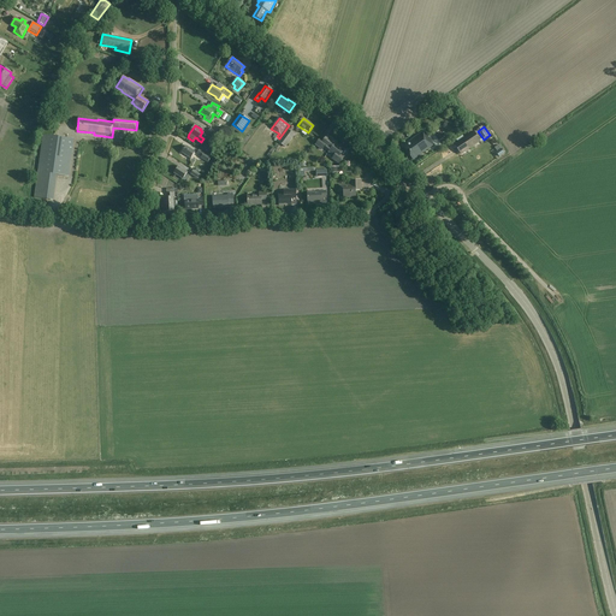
[(219,134),(209,129),(207,132),(215,138),(219,134)]
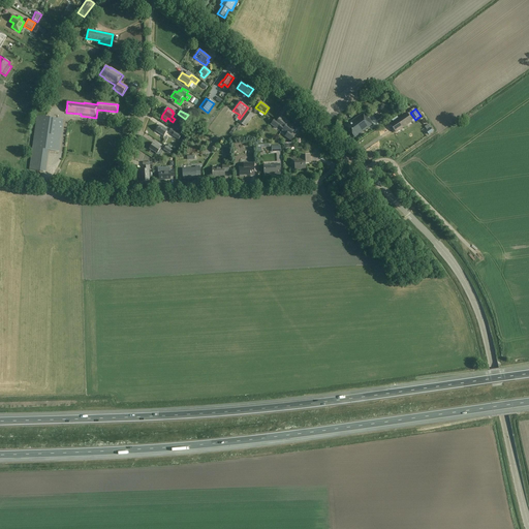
[(253,116),(247,111),(239,122),(245,127),(253,116)]
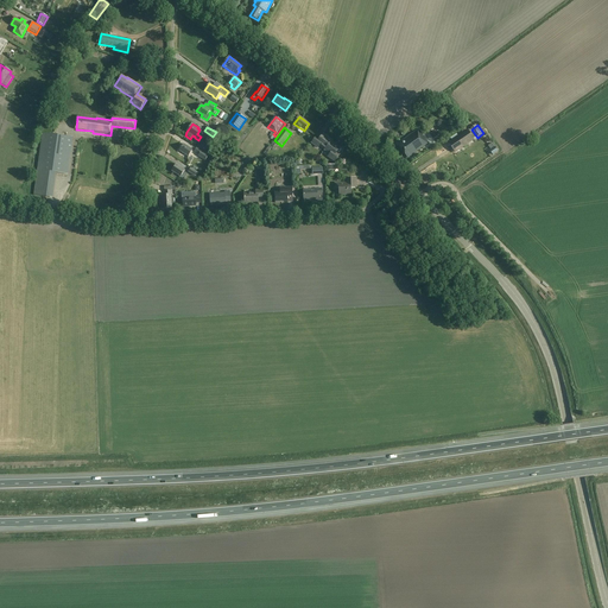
[(435,131),(434,130),(430,132),(435,139),(439,135),(437,130),(435,131)]
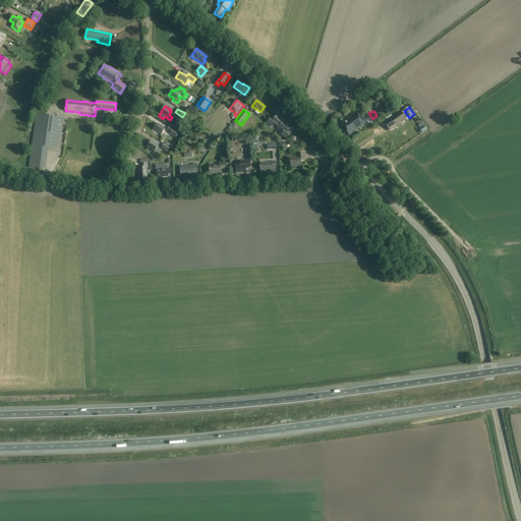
[(406,120),(401,111),(384,122),(390,131),(406,120)]
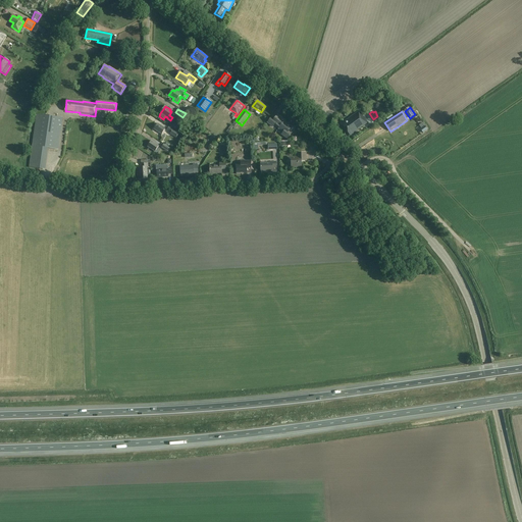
[(367,123),(359,112),(348,119),(348,120),(345,122),(346,122),(343,124),(350,136),(367,123)]
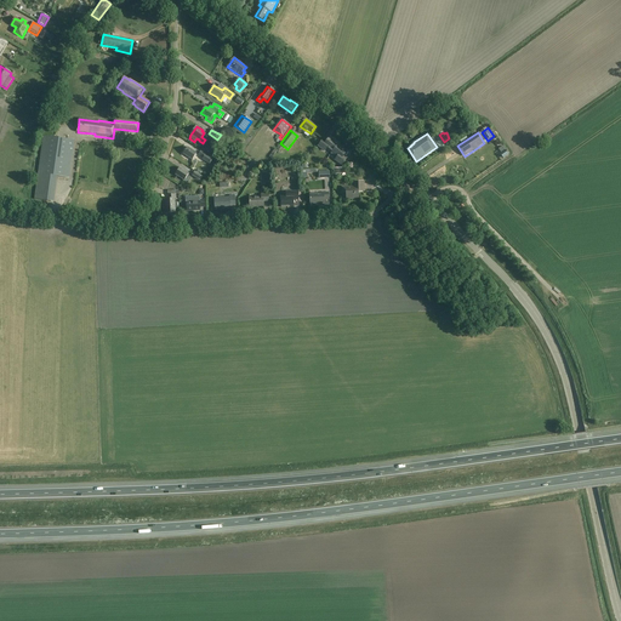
[(75,141),(44,136),(38,174),(69,178),(75,141)]
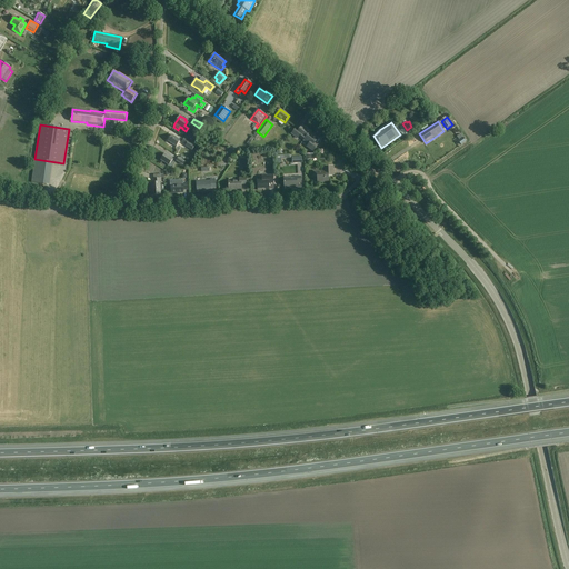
[(305,140),(310,131),(302,126),(299,131),(296,129),(291,133),(298,139),(300,136),(305,139),(305,140)]
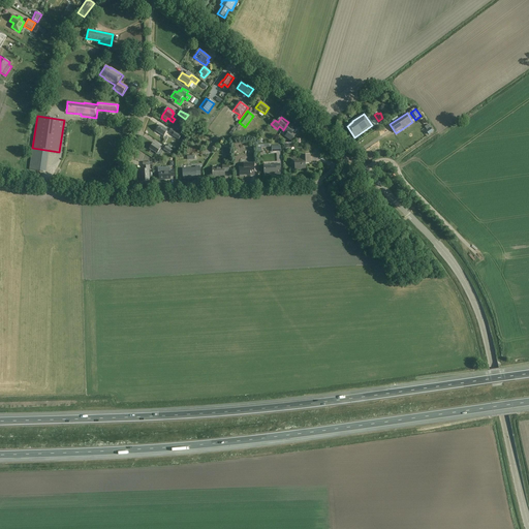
[(289,123),(288,122),(283,130),(287,133),(285,136),(291,141),(294,135),(292,133),(296,129),(288,123),(289,123)]
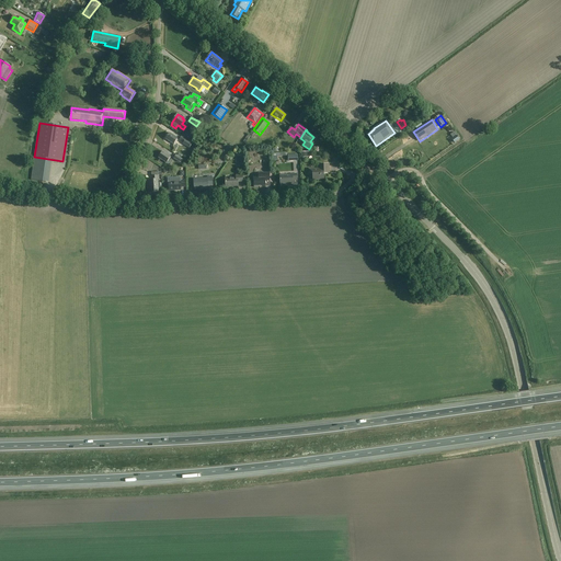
[(178,138),(170,133),(165,139),(173,145),(178,138)]
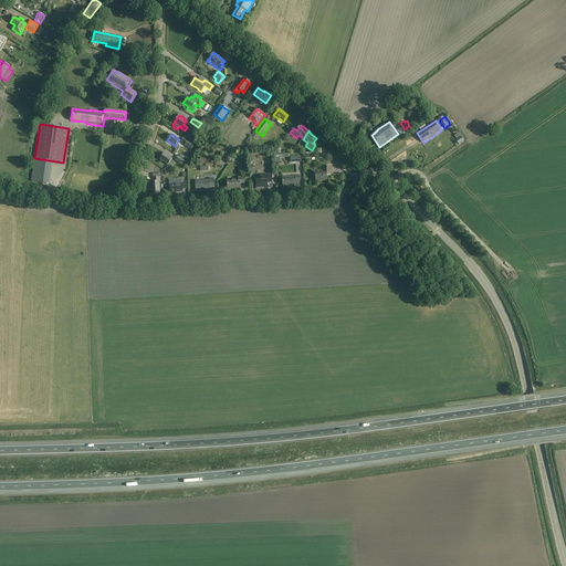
[(173,158),(164,153),(160,159),(168,165),(173,158)]
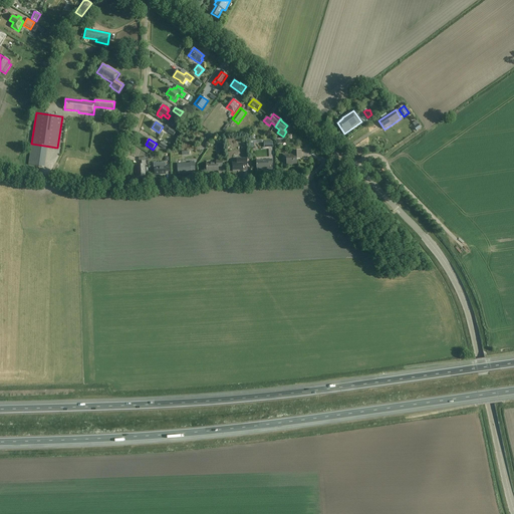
[(167,143),(164,141),(163,143),(161,142),(159,146),(166,150),(168,147),(166,145),(167,143)]
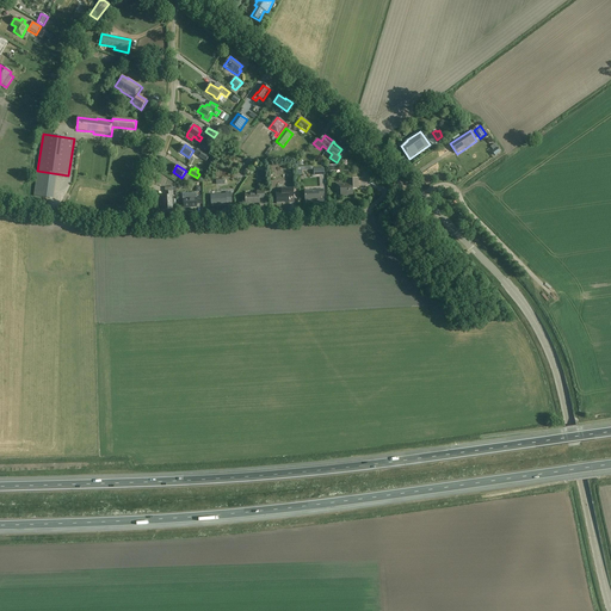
[(50,173),(37,172),(34,196),(47,198),(50,173)]
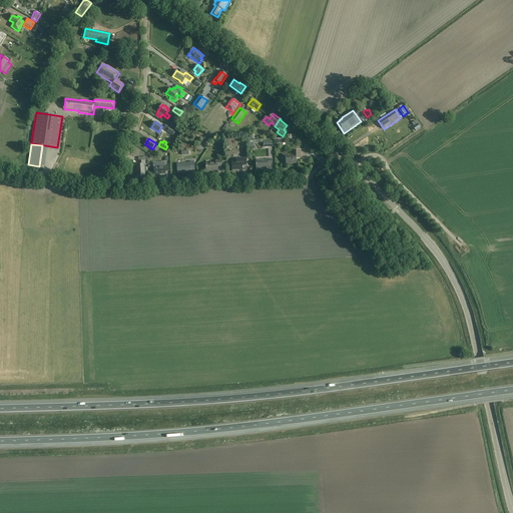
[(302,158),(301,150),(293,151),(293,154),(283,154),(283,159),(286,159),(287,164),(297,164),(296,158),(302,158)]
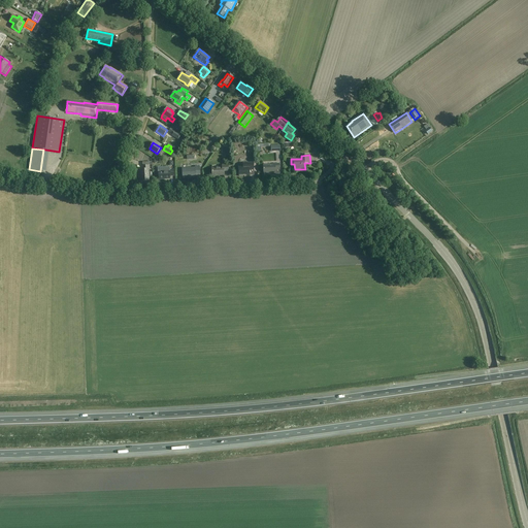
[(254,170),(254,163),(248,163),(248,166),(238,166),(239,175),(250,174),(250,170),(254,170)]
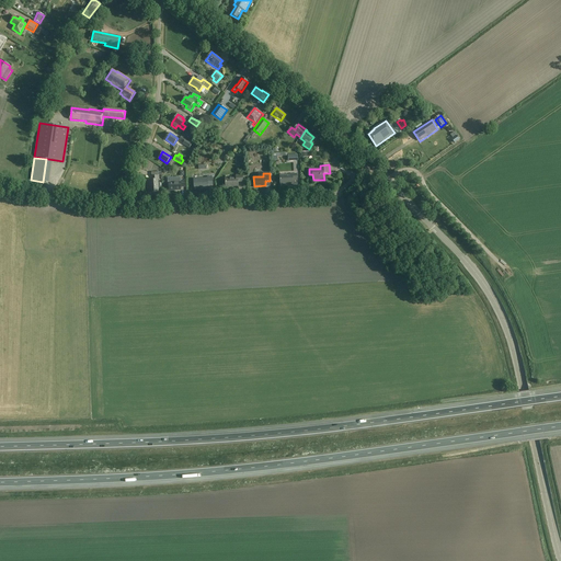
[(297,179),(297,174),(290,174),(290,175),(279,175),(281,184),(287,184),(293,184),(293,179),(297,179)]
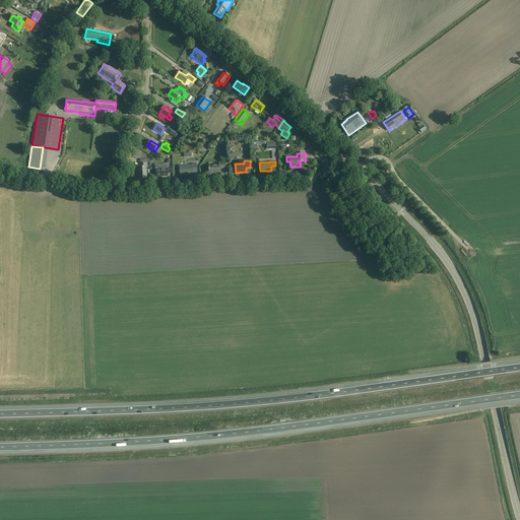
[(225,170),(224,163),(218,163),(219,165),(209,166),(209,174),(220,173),(220,170),(225,170)]
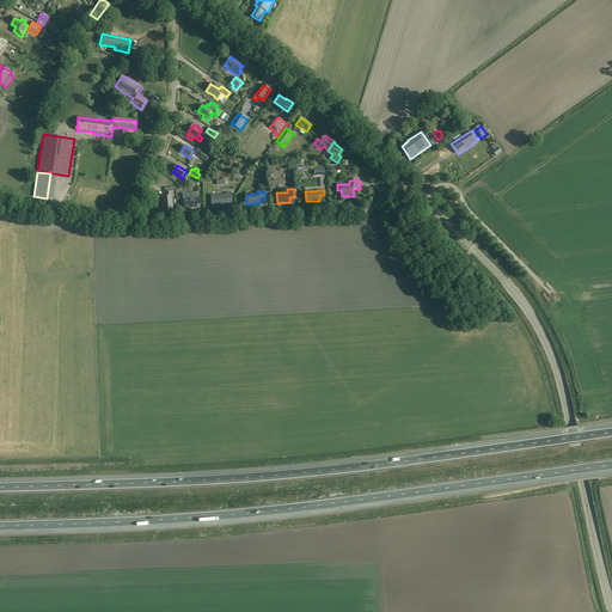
[(173,196),(173,193),(165,193),(165,196),(164,196),(164,210),(172,209),(172,196),(173,196)]
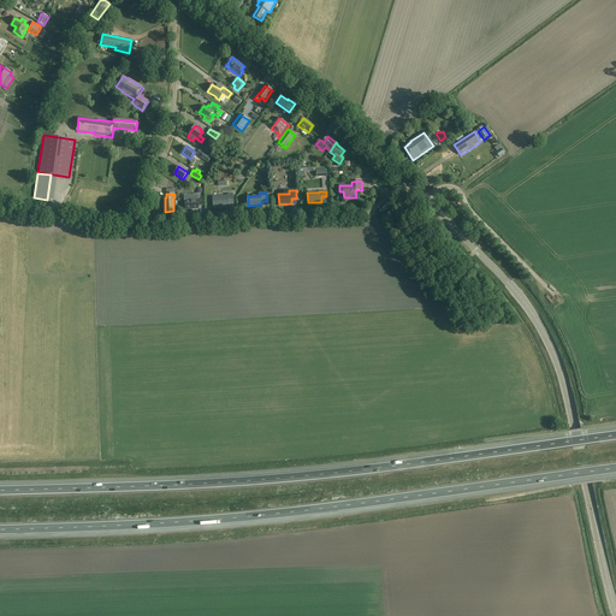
[(234,203),(232,194),(227,195),(227,196),(213,197),(213,207),(220,206),(220,208),(229,207),(229,205),(234,203)]
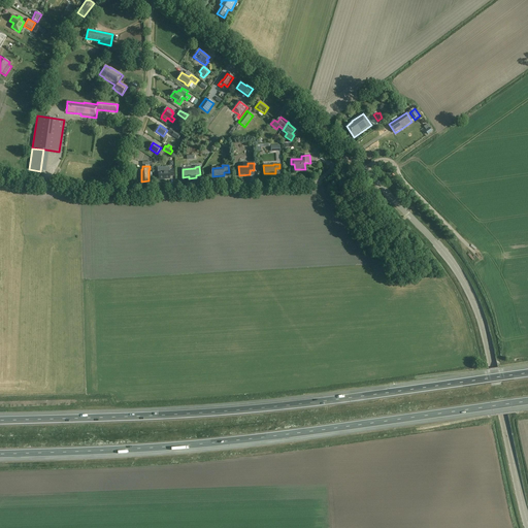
[(174,176),(174,170),(169,170),(169,171),(159,172),(159,179),(170,179),(170,176),(174,176)]
